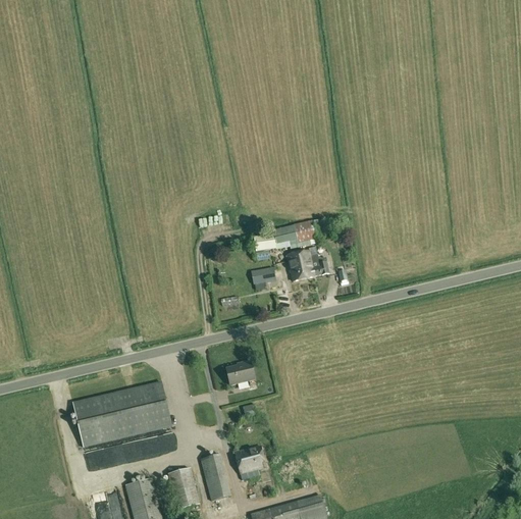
[(290,244),(327,235),(323,216),(272,228),(275,243),(289,240),(290,244)]
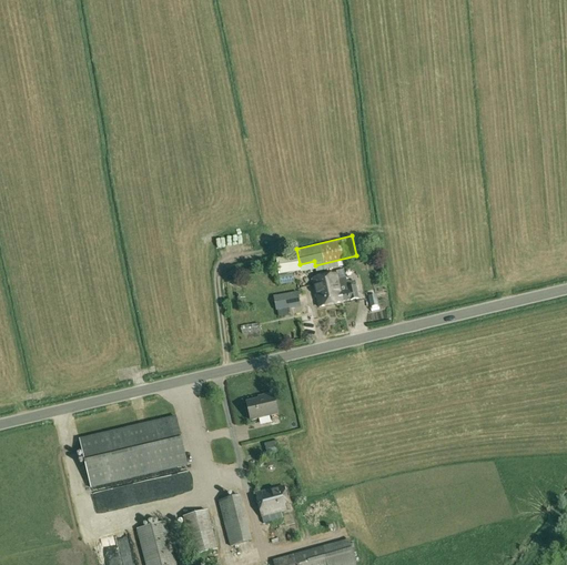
[(277,272),(279,274),(293,272),(300,271),(297,255),(276,259),(277,272)]
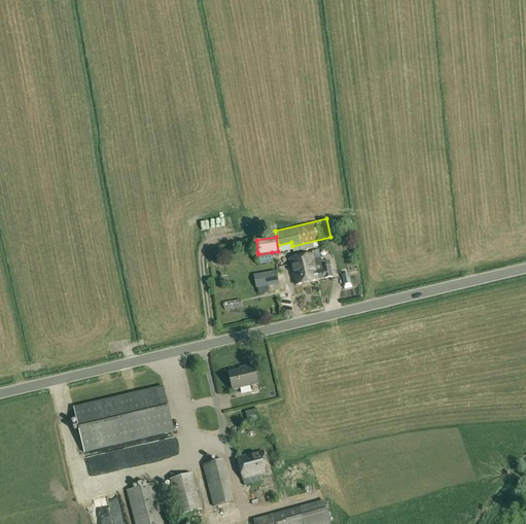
[(315,265),(317,277),(323,276),(331,274),(329,263),(328,258),(320,260),(319,255),(313,256),(312,251),(289,256),(291,267),(309,264),(309,266),(315,265)]
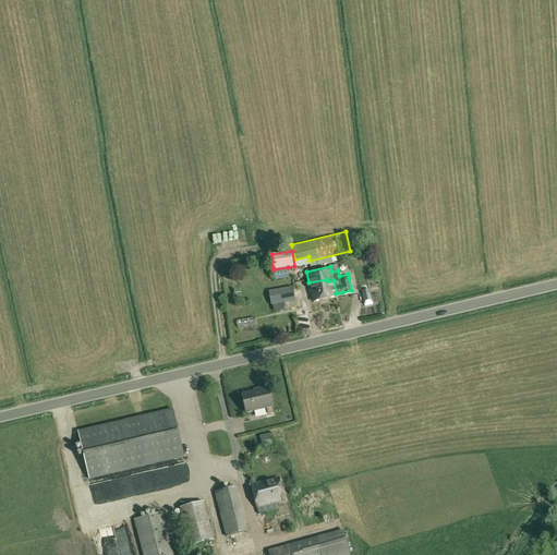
[(274,269),(275,277),(289,275),(288,267),(274,269)]
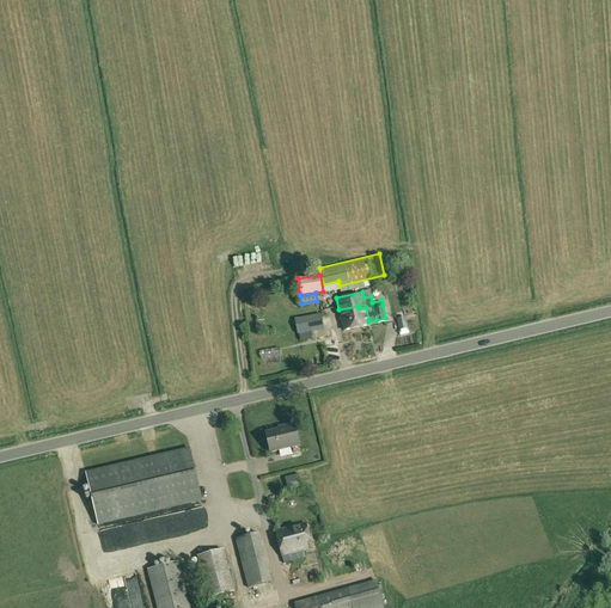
[(368,321),(366,307),(359,308),(359,306),(338,309),(342,327),(368,323),(368,321)]
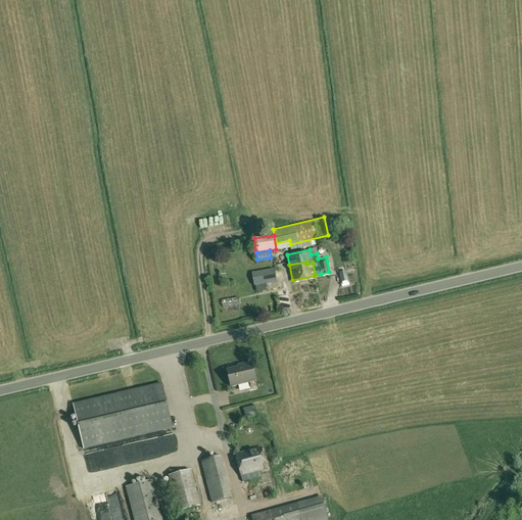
[(276,281),(274,267),(251,271),(253,285),(254,285),(266,283),(276,281)]
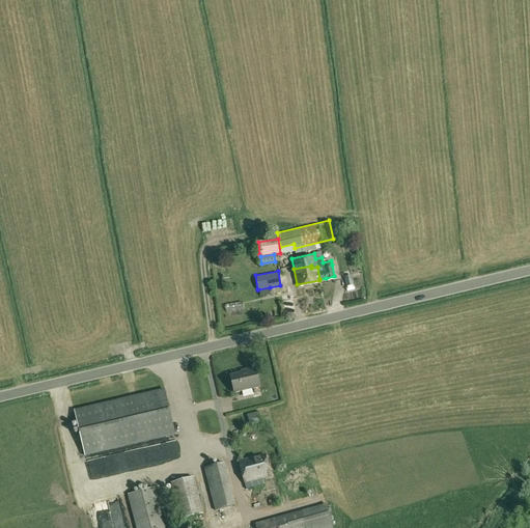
[(345,284),(353,283),(351,272),(343,274),(345,284)]
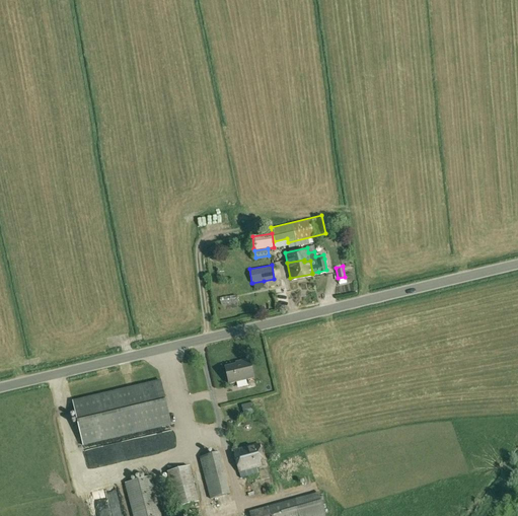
[(252,305),(251,291),(235,292),(235,284),(226,285),(226,293),(218,294),(219,305),(221,305),(222,310),(231,310),(230,304),(242,303),(243,306),(252,305)]
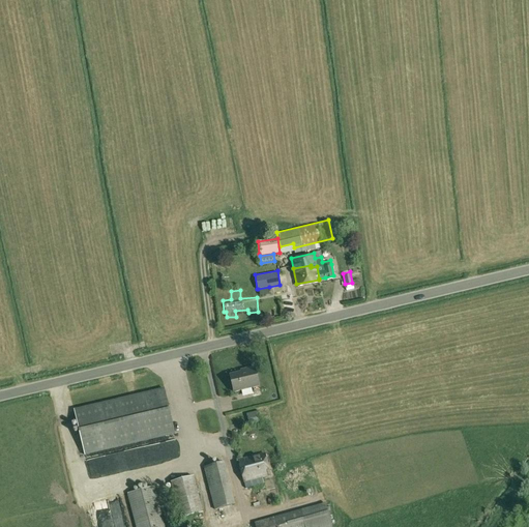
[(244,367),(244,369),(229,372),(233,389),(259,384),(254,364),(244,367)]
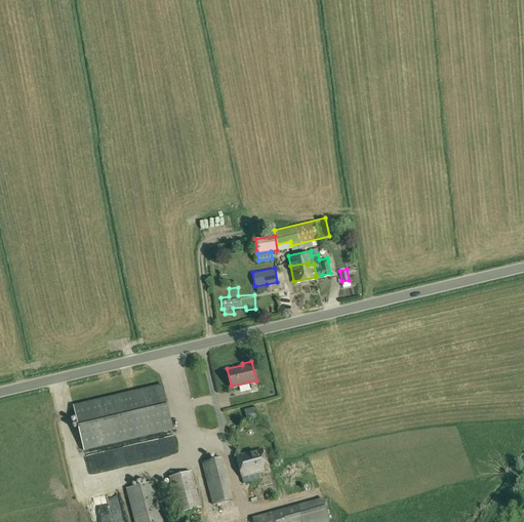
[(73,404),(83,448),(172,427),(162,383),(73,404)]
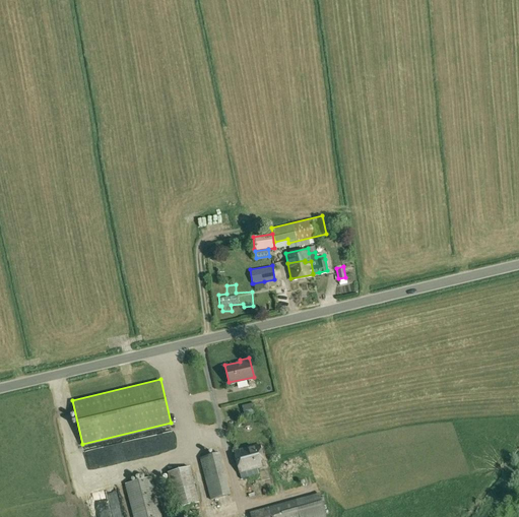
[(145,432),(81,444),(84,461),(148,449),(145,432)]
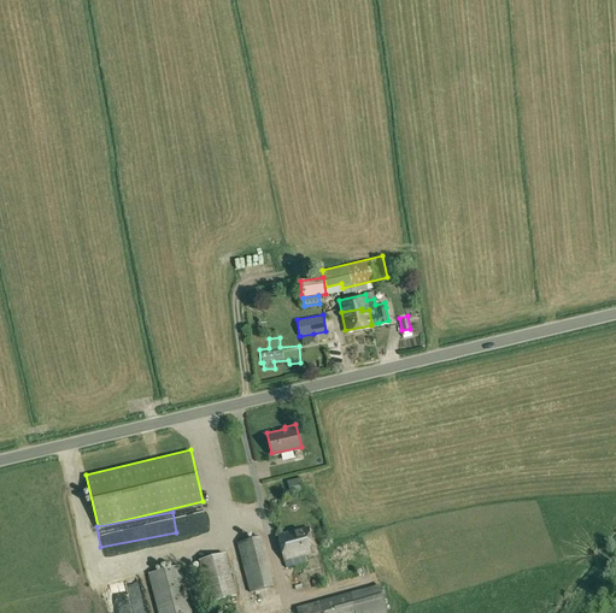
[(314,550),(308,524),(277,532),(283,558),(286,565),(305,560),(304,553),(314,550)]
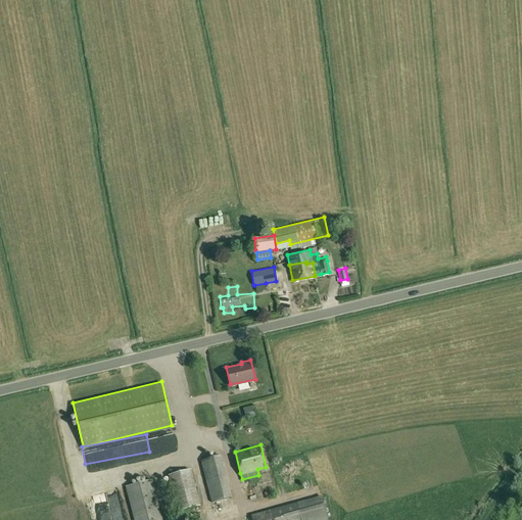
[(231,495),(221,454),(200,459),(211,501),(231,495)]
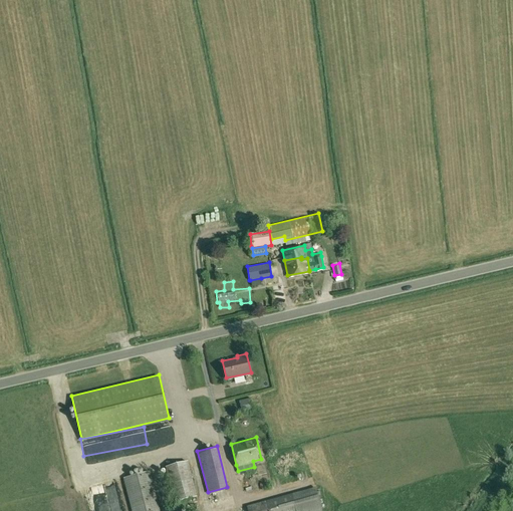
[(197,495),(188,459),(165,465),(174,501),(197,495)]
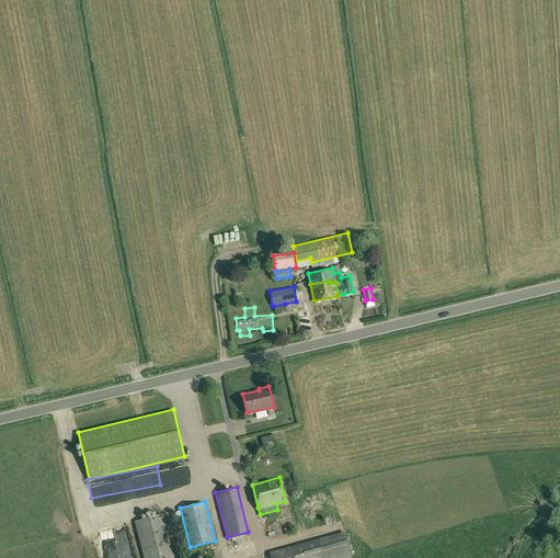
[(173,557),(162,512),(135,520),(145,557),(173,557)]
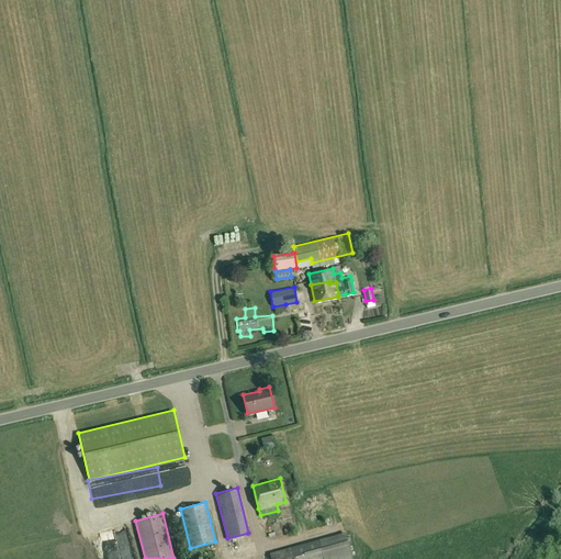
[(111,522),(96,525),(102,558),(103,558),(116,557),(111,522)]
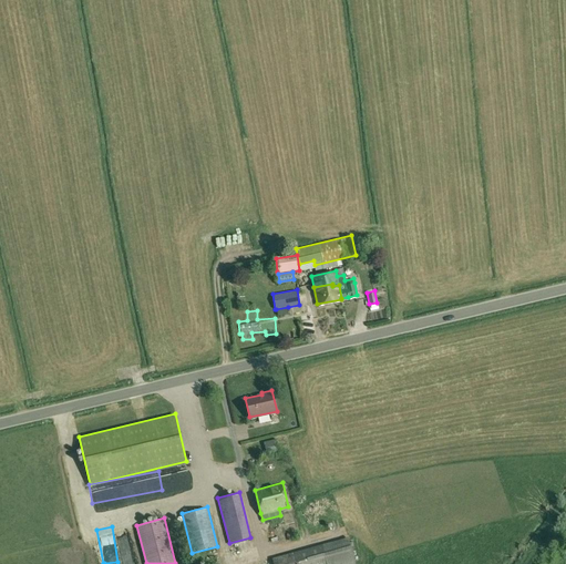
[(356,563),(348,535),(271,556),(273,563),(356,563)]
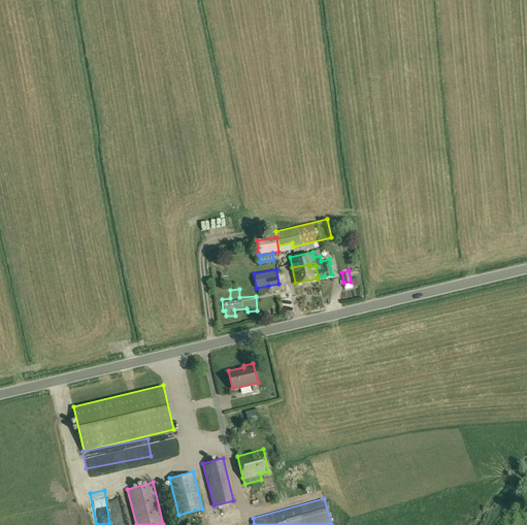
All buildings are outlined.
